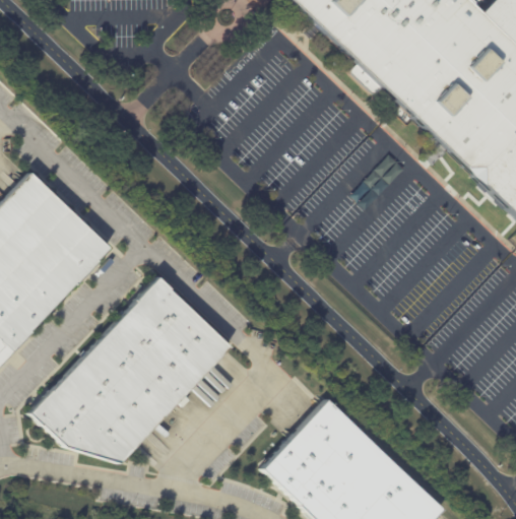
[(472,0),(470,3),(477,10),(487,0),(515,0),(515,217),(383,90),(378,96),(373,96),(348,73),(348,68),(353,63),(318,28),(311,37),(304,30),(311,21),(287,0),(472,0)]
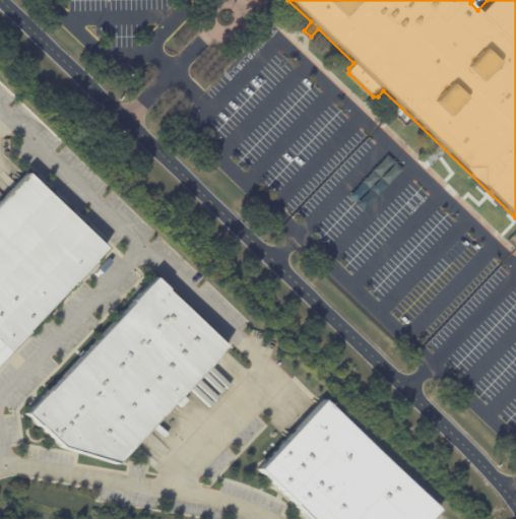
[(92,269),(78,284),(77,283),(0,365),(0,205),(33,172),(112,247),(100,260),(101,261),(92,269)]
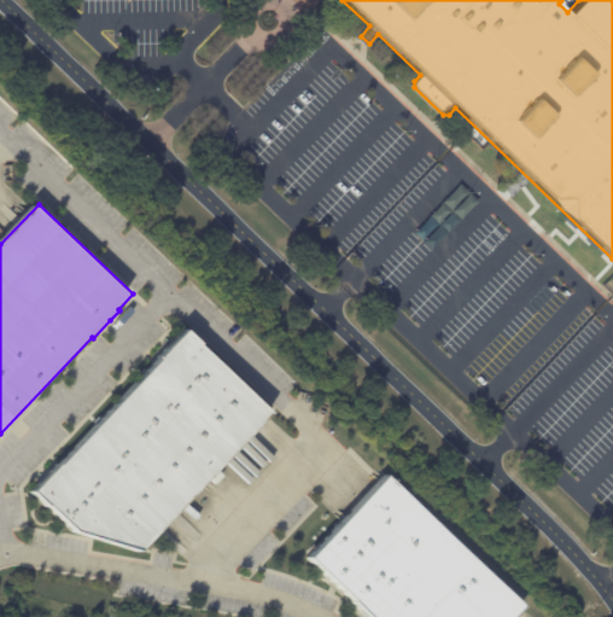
[(274,412),(276,414),(144,552),(79,531),(51,505),(50,506),(35,493),(165,358),(164,356),(191,329),(205,343),(204,344),(274,412)]
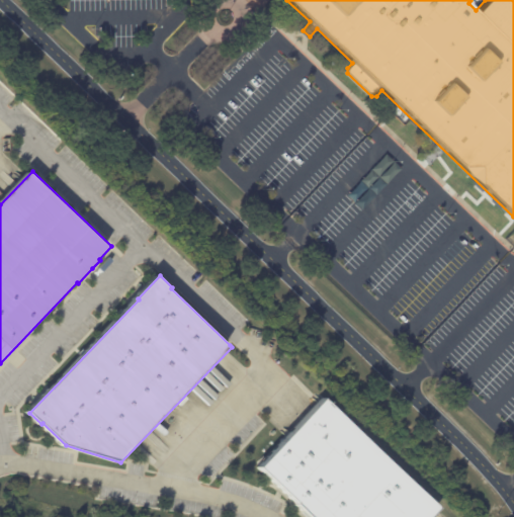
[(441,509),(433,516),(313,516),(261,467),(328,397),(443,508),(441,509)]
